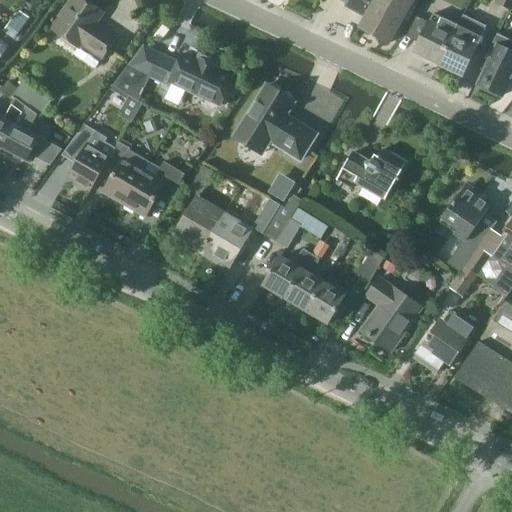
[(103,13),(83,0),(72,0),(52,30),(79,48),(81,44),(102,59),(116,39),(101,29),(99,31),(94,27),(103,13)]
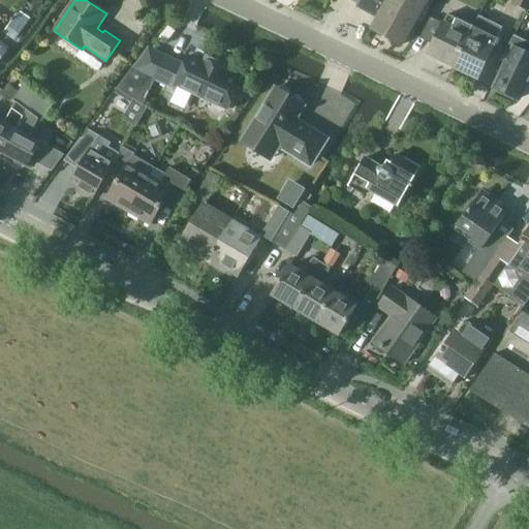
[(355,6),(378,19),(372,28),(391,38),(391,37),(402,43),(426,0),(353,0),(358,2),(355,6)]
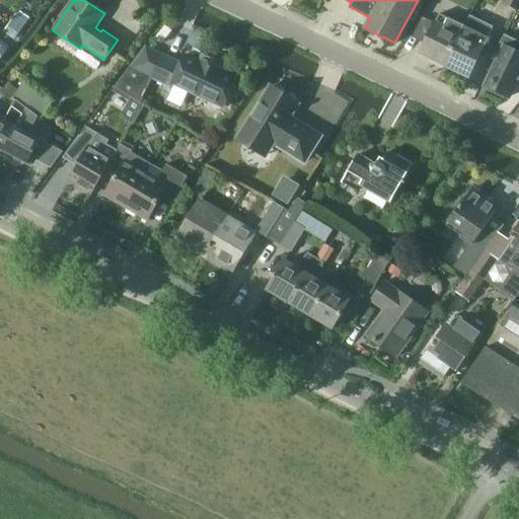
[(441,15),(423,54),(431,58),(430,60),(446,67),(465,26),(441,15)]
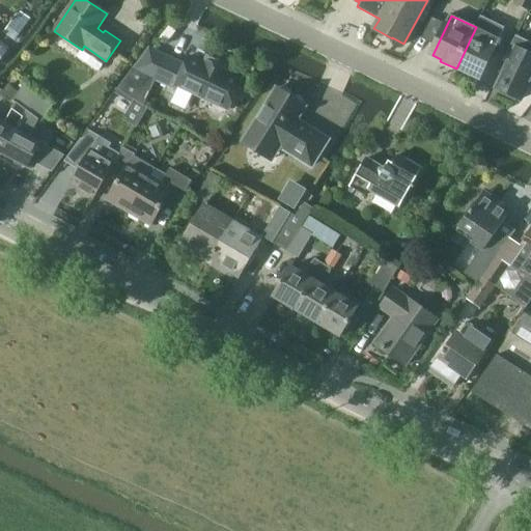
[(476,27),(456,68),(470,76),(471,74),(480,79),(505,27),(482,17),(476,27)]
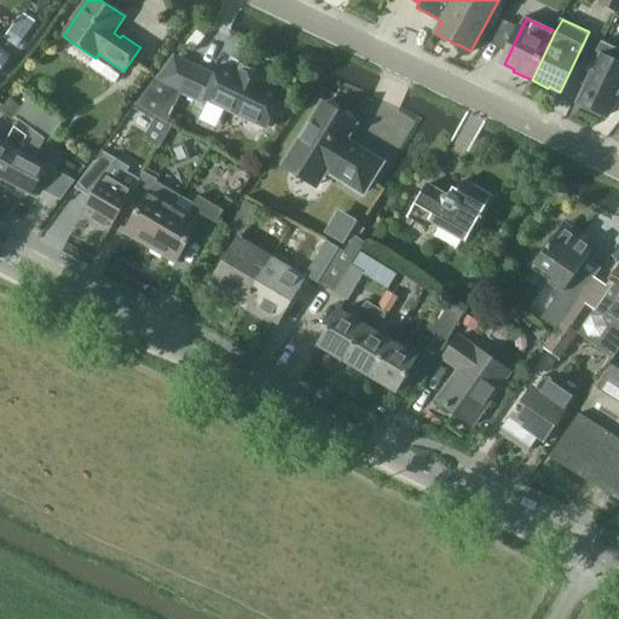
[(19,21),(1,42),(16,55),(29,38),(27,36),(32,30),(19,21)]
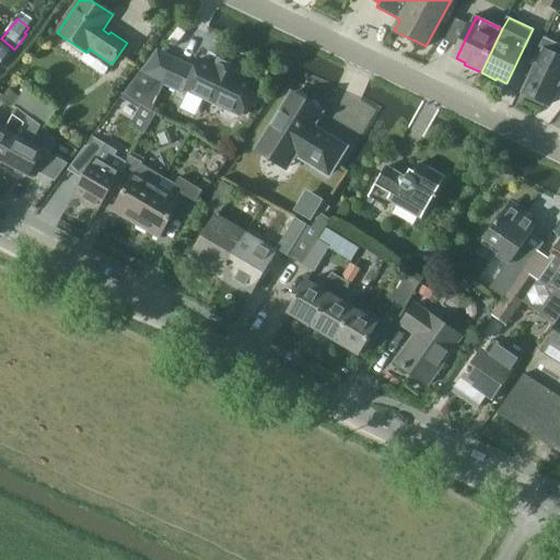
[(536,66),(524,92),(528,94),(527,96),(544,104),(545,102),(549,104),(559,82),(559,45),(544,37),(539,46),(539,48),(538,50),(532,63),(536,66)]
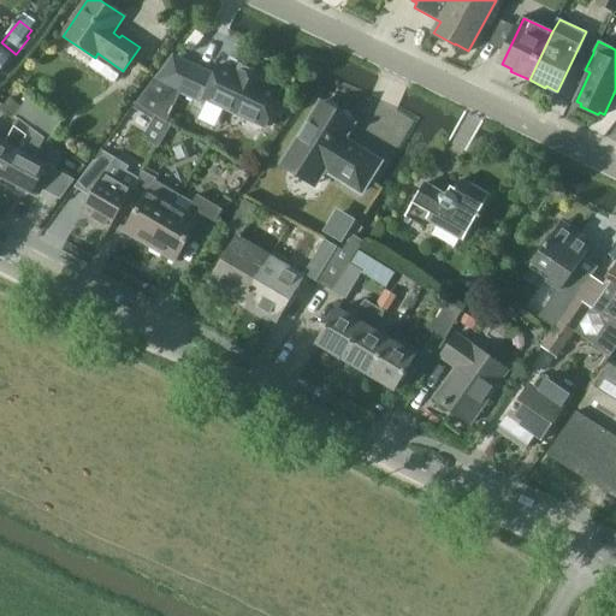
[(265,126),(279,94),(262,86),(264,83),(240,72),(238,75),(220,66),(215,77),(191,66),(179,93),(203,104),(206,99),(265,126)]
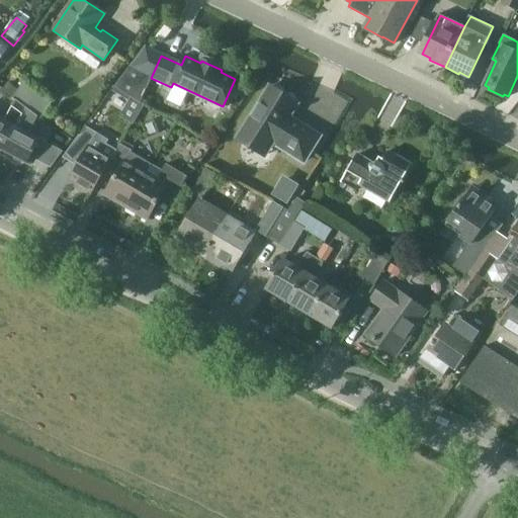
[(16,98),(26,106),(41,117),(54,101),(25,80),(13,96),(16,98)]
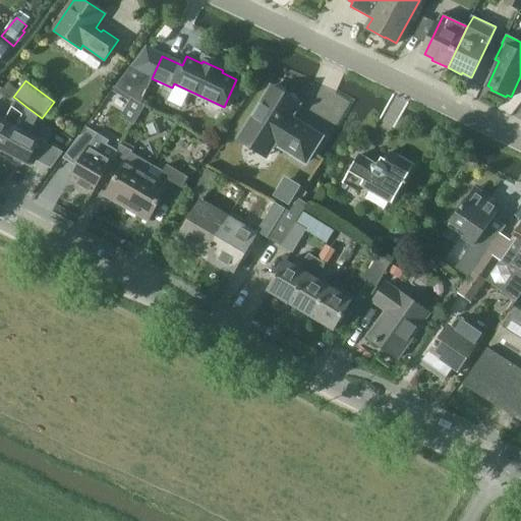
[(308,160),(324,134),(300,120),(298,123),(291,119),(300,103),(274,85),(246,130),(274,148),(277,140),(308,160)]
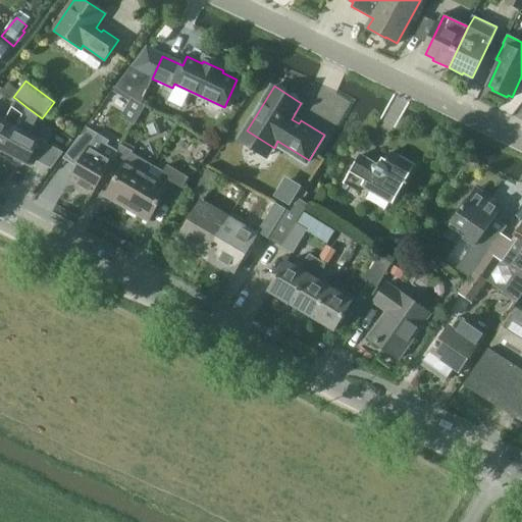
[(0,149),(4,151),(16,127),(21,118),(20,117),(27,107),(16,99),(5,122),(0,118),(0,149)]
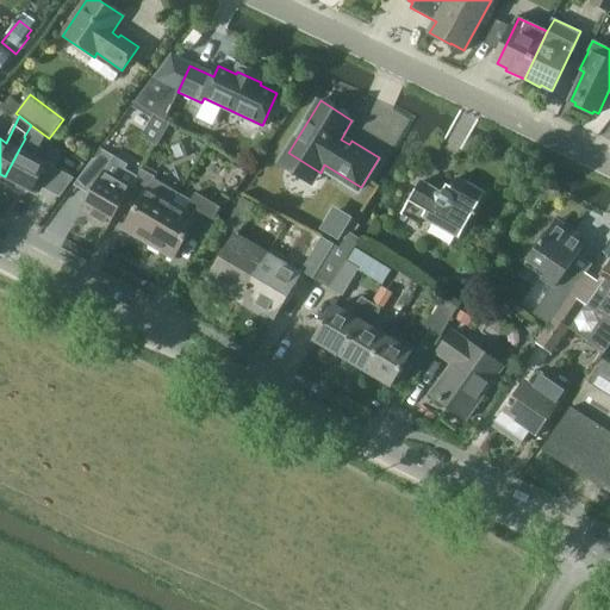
[(144,137),(157,144),(169,124),(156,117),(144,137)]
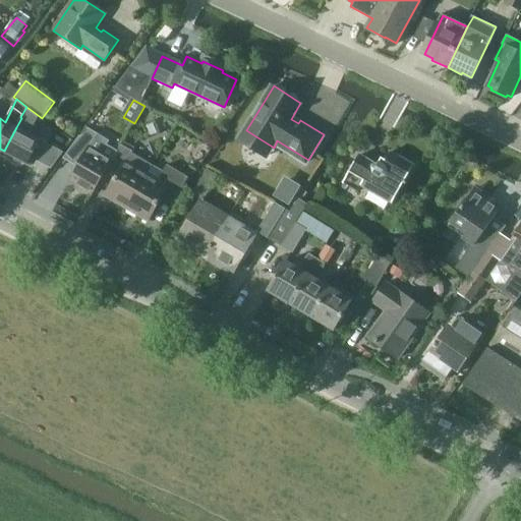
[(42,118),(26,107),(20,117),(21,118),(16,127),(4,151),(27,164),(40,140),(29,134),(34,126),(36,127),(41,120),(42,118)]
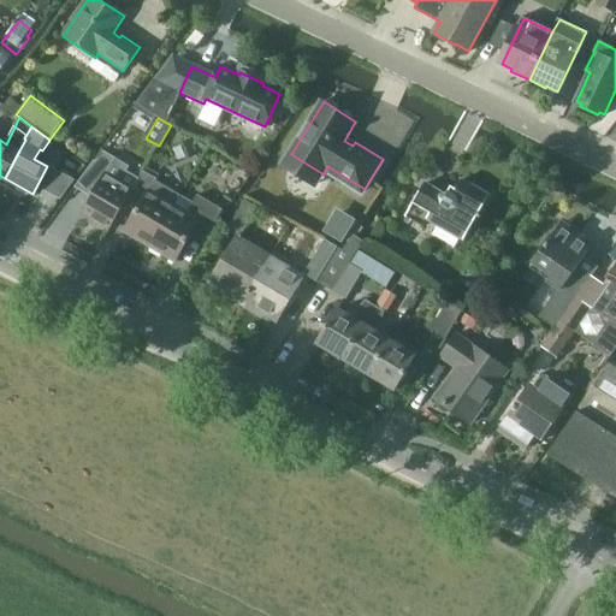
[(102,150),(92,169),(83,183),(95,190),(81,213),(108,229),(128,196),(134,189),(119,179),(124,171),(112,165),(116,159),(102,150)]
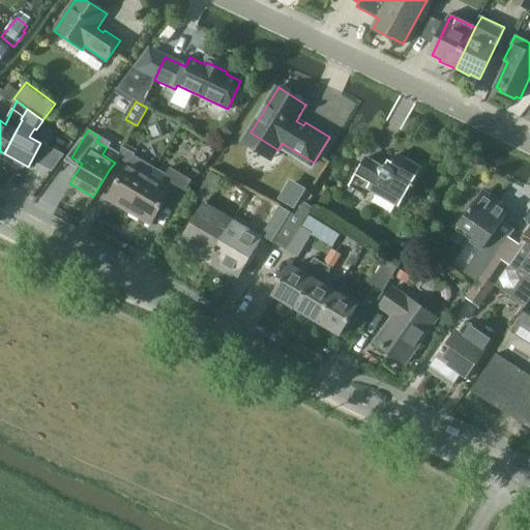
[(156,166),(136,153),(124,147),(115,163),(110,169),(121,176),(108,199),(128,211),(150,176),(156,166)]
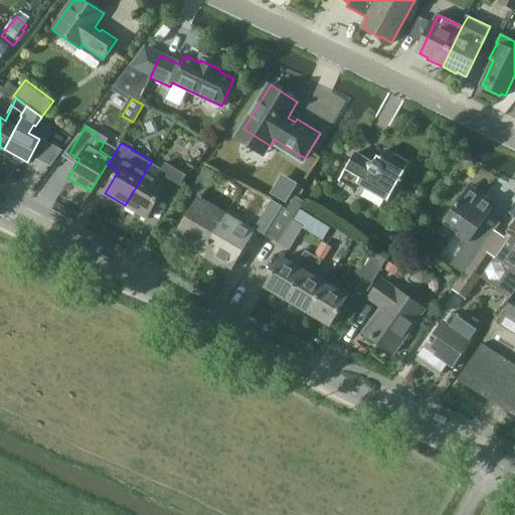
[(387,201),(408,165),(385,151),(381,159),(377,156),(374,161),(369,162),(356,154),(340,180),(354,189),(357,183),(387,201)]
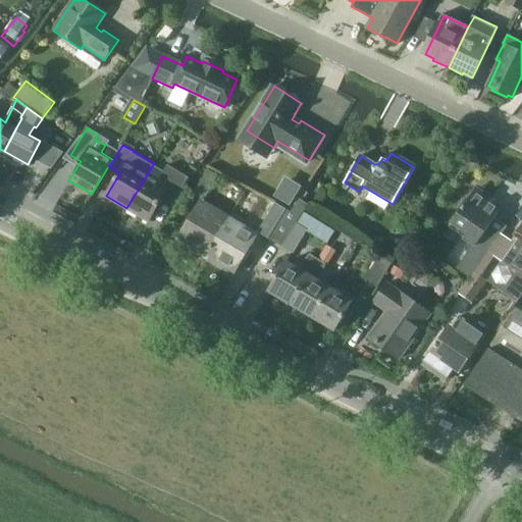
[(148,173),(126,208),(149,220),(162,199),(172,205),(189,177),(168,165),(159,180),(148,173)]
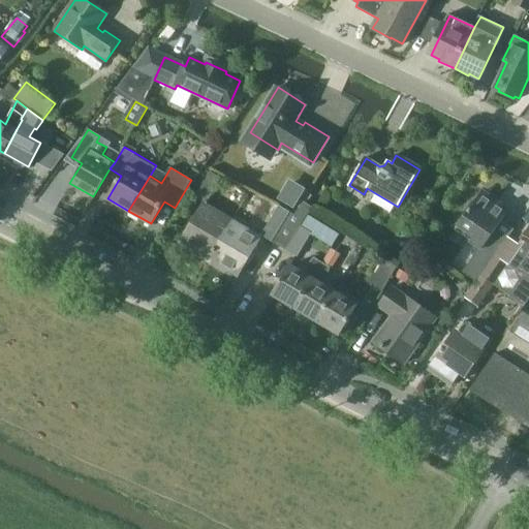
[(211,172),(195,196),(206,203),(220,178),(211,172)]
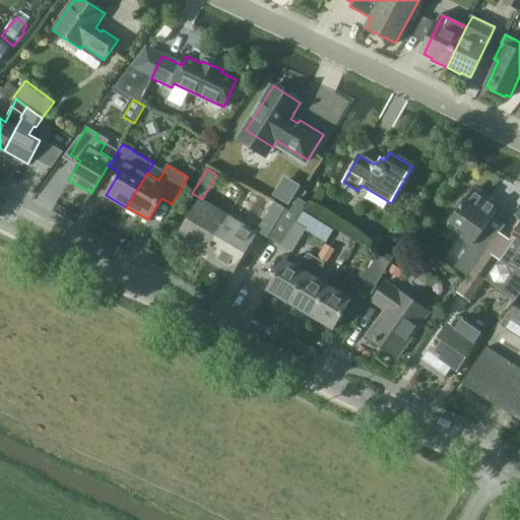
[(286,178),(275,196),(289,205),(301,187),(286,178)]
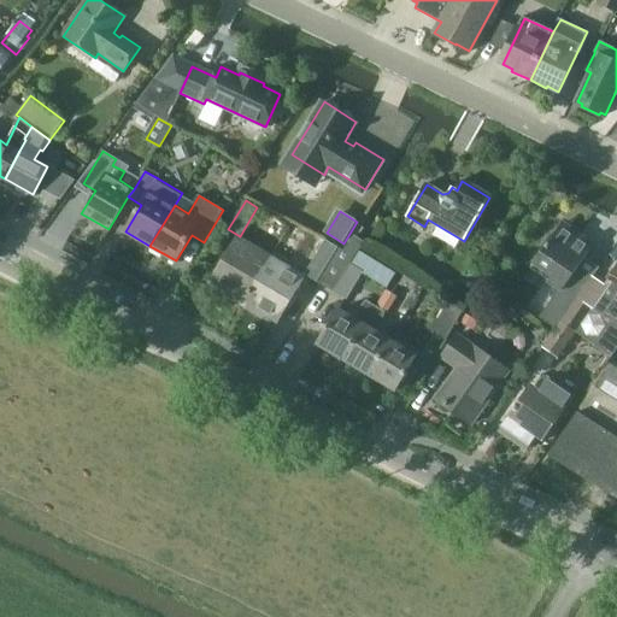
[(560,321),(587,283),(574,274),(593,246),(562,224),(535,263),(553,275),(548,282),(558,288),(539,317),(556,328),(560,321)]
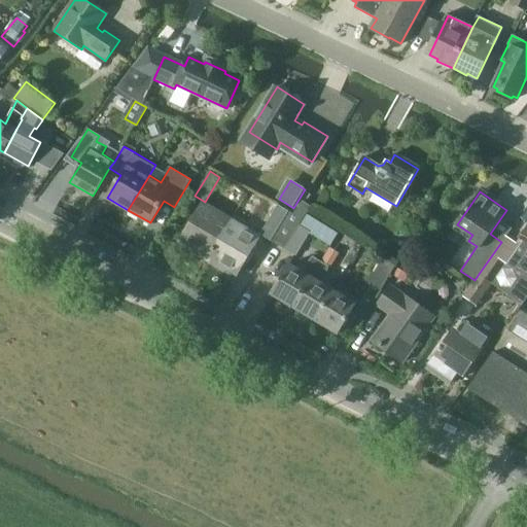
[(292,215),(288,212),(271,241),(296,256),(312,231),(301,224),(313,205),(303,199),(292,215)]
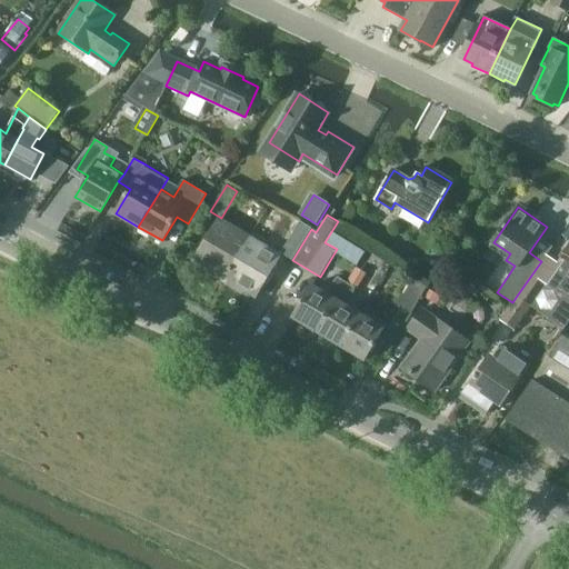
[(225,279),(249,239),(219,221),(195,261),(225,279)]
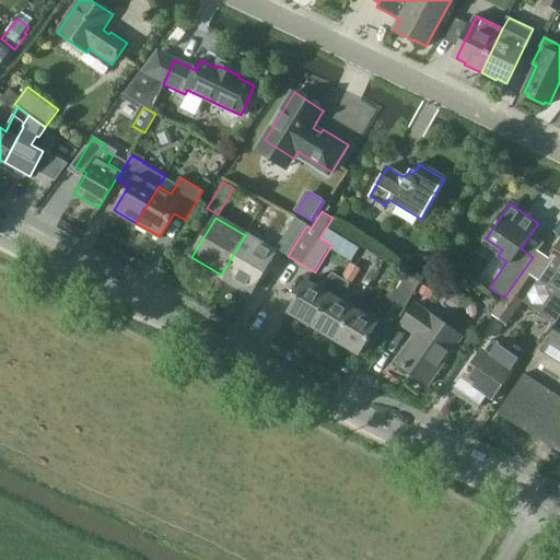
[(277,249),(288,256),(306,225),(295,219),(277,249)]
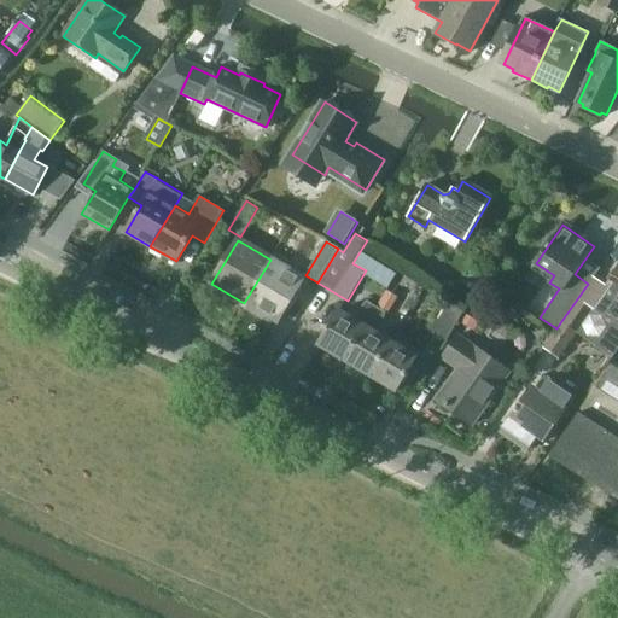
[(270,260),(244,303),(278,322),(303,280),(270,260)]
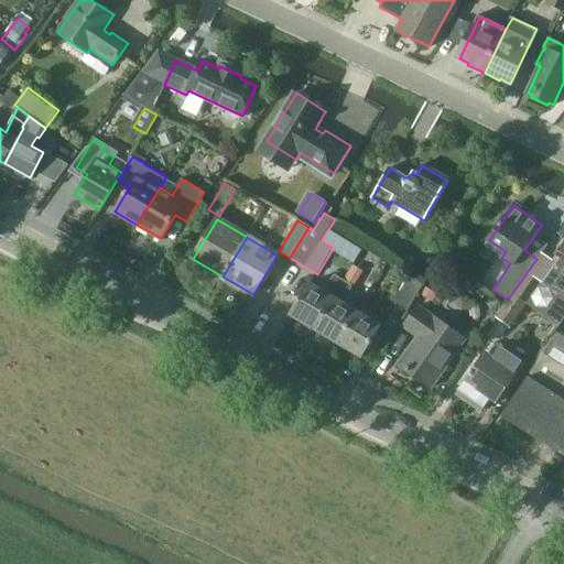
[(537,259),(512,293),(527,303),(559,325),(563,317),(563,245),(554,262),(540,255),(538,259),(537,259)]
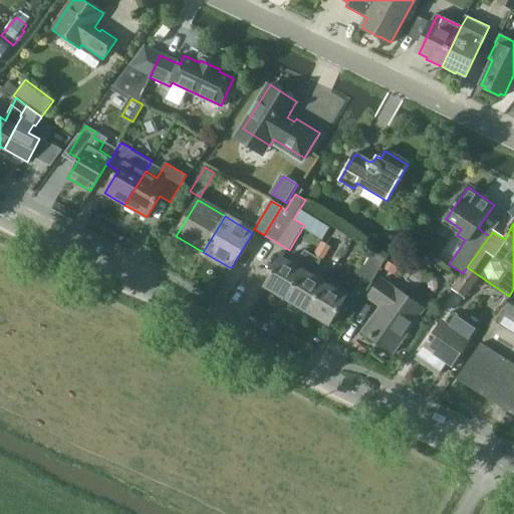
[(286,300),(313,255),(305,250),(293,264),(282,258),(265,287),(286,300)]
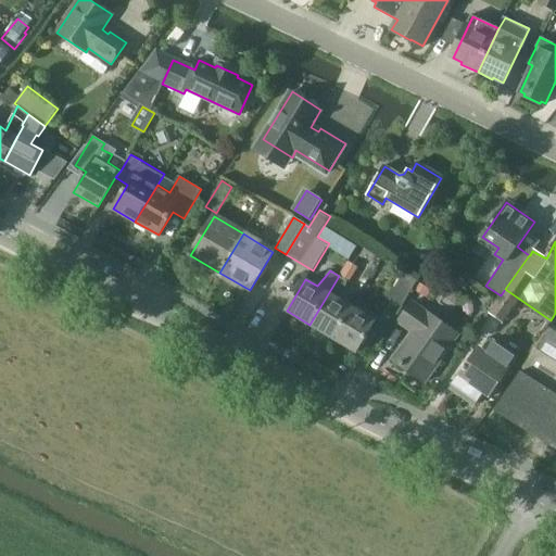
[(389,297),(402,305),(417,279),(404,272),(389,297)]
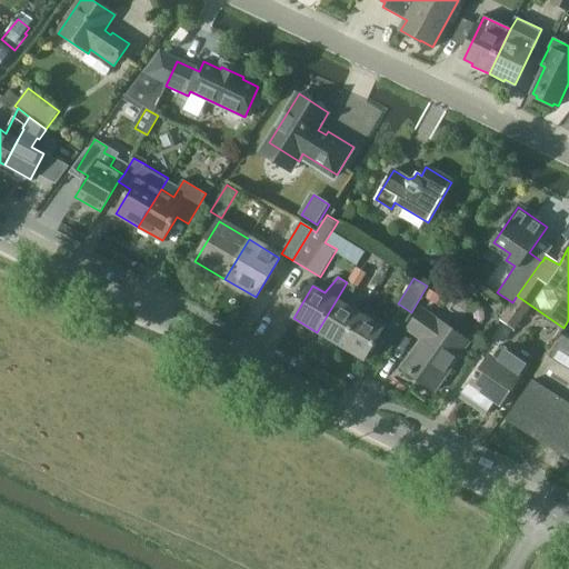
[(341,346),(360,313),(348,307),(355,287),(347,282),(317,332),(341,346)]
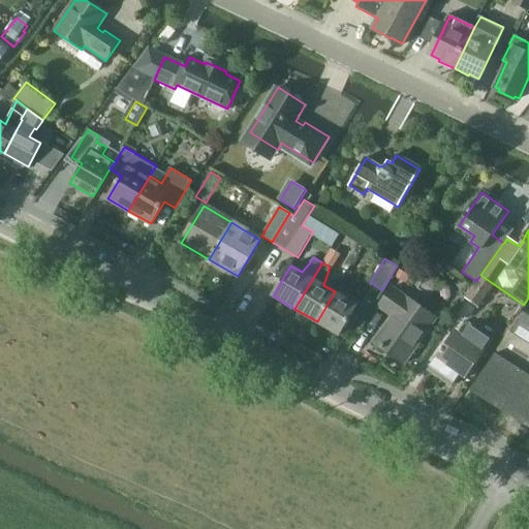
[(494,284),(480,275),(476,281),(477,282),(466,299),(478,307),(494,284)]
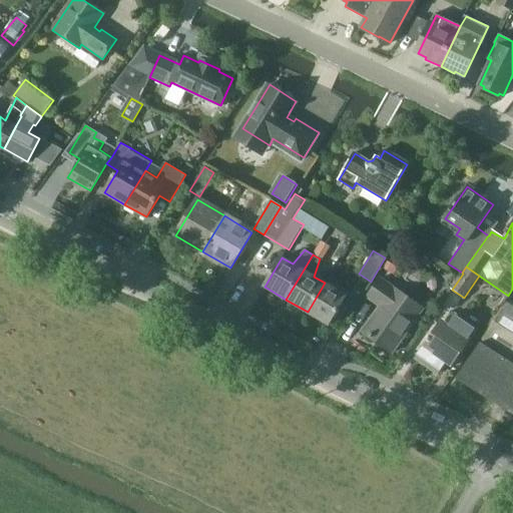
[(392,352),(423,308),(395,288),(394,289),(381,280),(368,297),(382,307),(364,332),(392,352)]
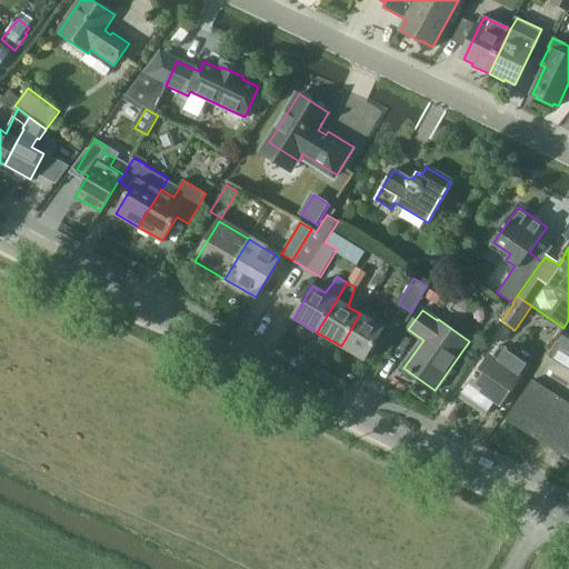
[(360,313),(341,346),(365,360),(383,327),(360,313)]
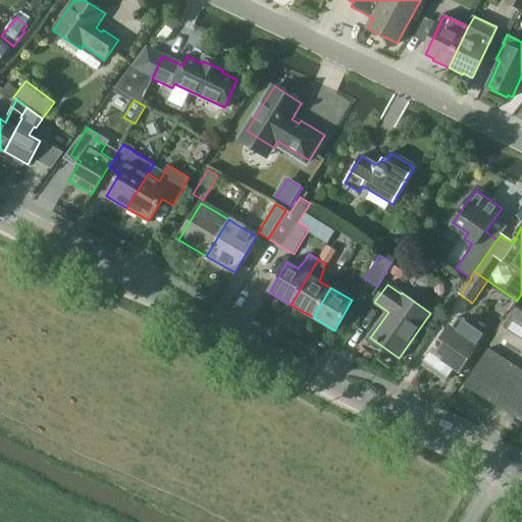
[(521,313),(516,310),(464,385),(521,420),(521,313)]
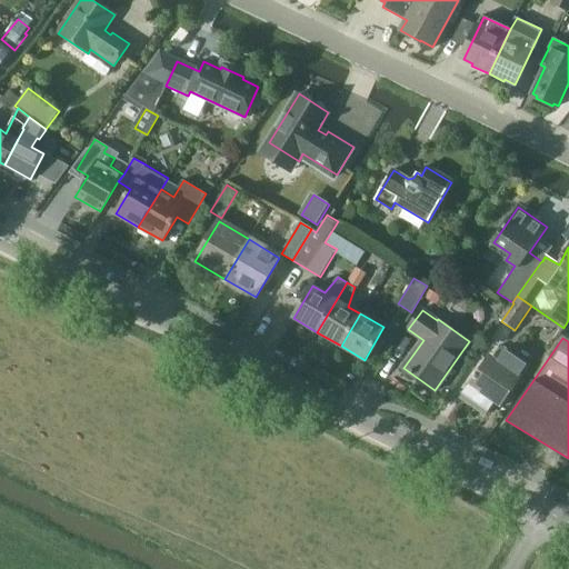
[(501,407),(529,366),(503,349),(492,365),(486,360),(461,397),(487,415),(495,402),(501,407)]
